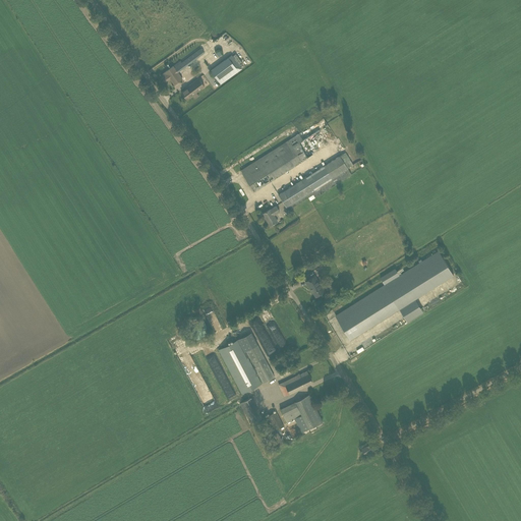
[(178,81),(182,78),(179,74),(178,72),(181,69),(205,53),(200,46),(165,72),(161,74),(166,81),(170,78),(174,84),(178,81)]
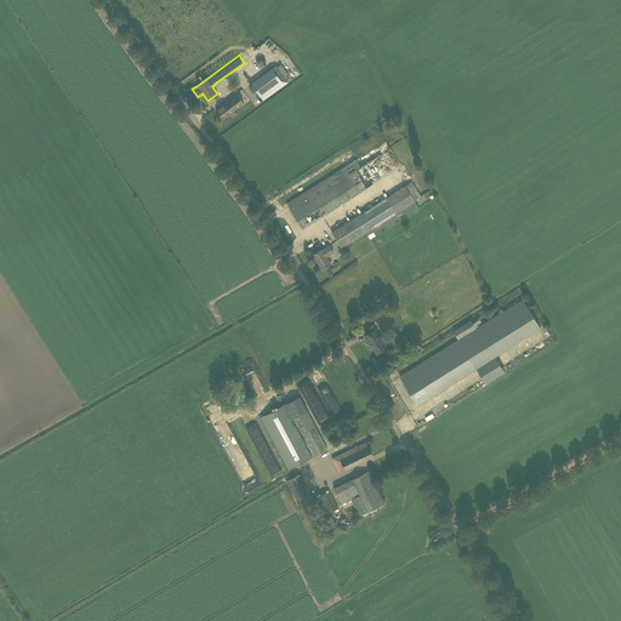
[(263,101),(289,81),(277,66),(251,84),(263,101)]
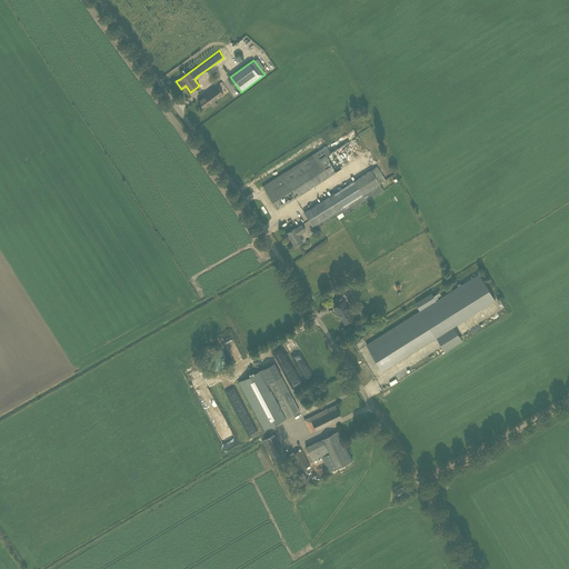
[(223,93),(217,86),(202,96),(203,97),(198,101),(203,108),(223,93)]
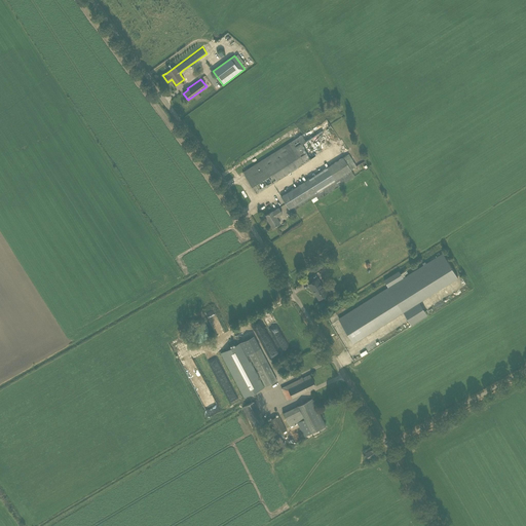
[(316,125),(247,170),(242,172),(256,193),(260,190),(311,158),(301,144),(321,130),(316,125)]
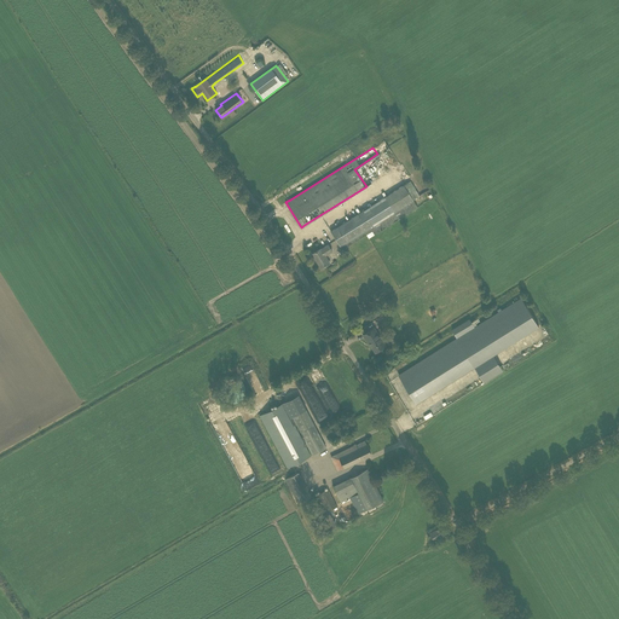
[(330,231),(340,246),(342,249),(372,231),(374,233),(417,207),(412,198),(420,195),(410,180),(330,231)]
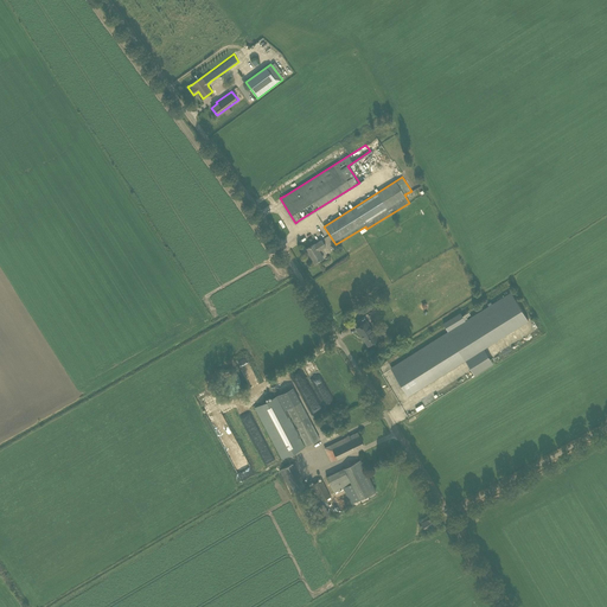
[(319,251),(324,248),(326,247),(321,241),(314,244),(314,243),(306,249),(314,263),(323,257),(321,255),(319,251)]
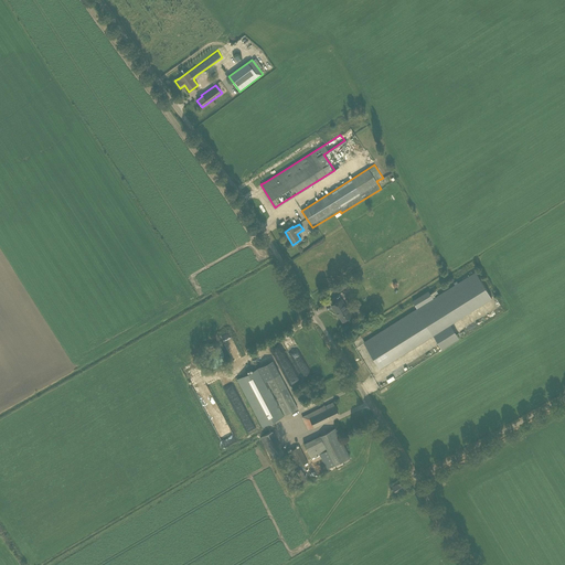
[(381,368),(434,336),(441,349),(459,338),(451,324),(492,299),(476,273),(458,284),(457,280),(454,283),(456,286),(434,299),(428,291),(413,300),(417,309),(364,342),(381,368)]
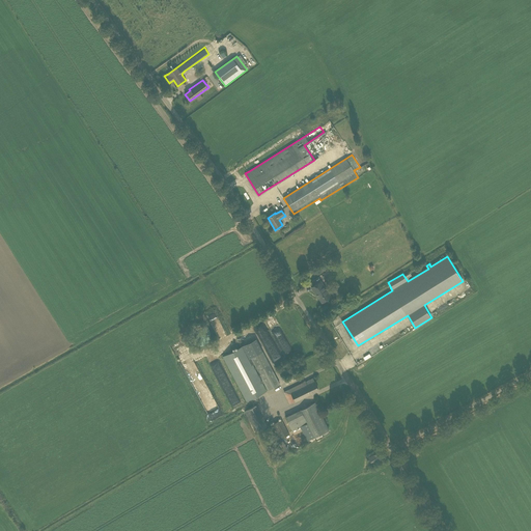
[(320,281),(315,284),(311,287),(315,295),(316,294),(322,302),(331,297),(320,281)]
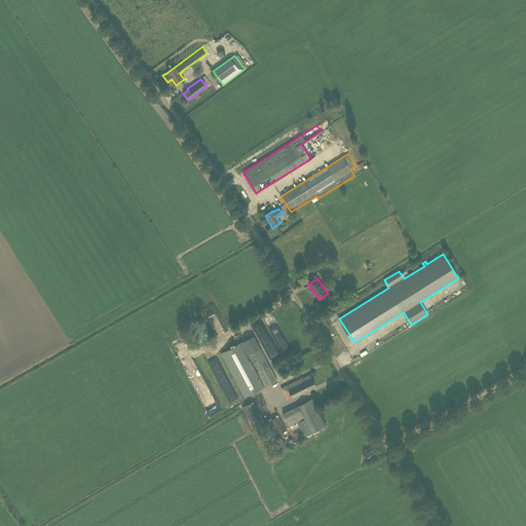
[(270,315),(265,317),(269,326),(274,324),(270,315)]
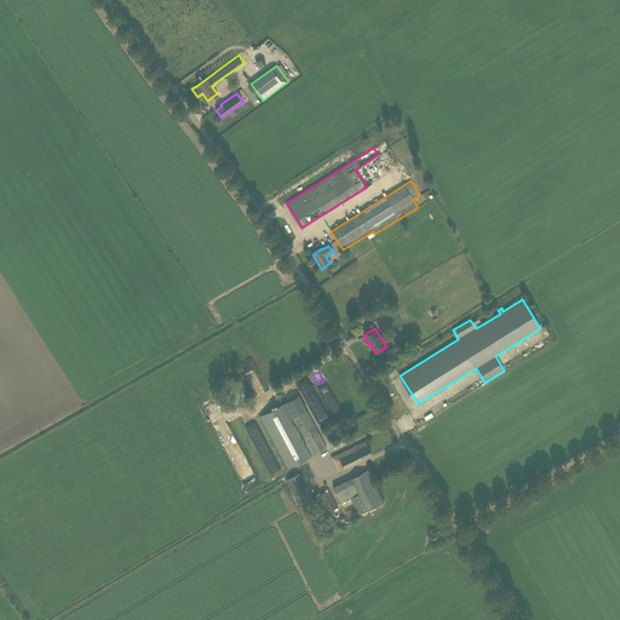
[(227,401),(229,402),(231,403),(234,403),(236,402),(239,401),(241,400),(242,397),(244,395),(245,392),(245,390),(245,388),(244,385),(242,383),(240,382),(237,380),(235,379),(233,379),(230,379),(228,380),(225,382),(224,383),(222,385),(222,388),(220,390),(220,392),(222,395),(223,397),(224,400),(227,401)]
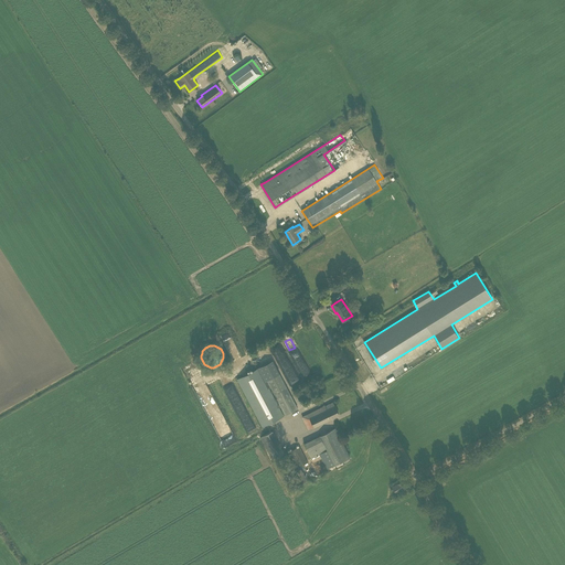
[(279,361),(286,377),(295,374),(289,356),(279,361)]
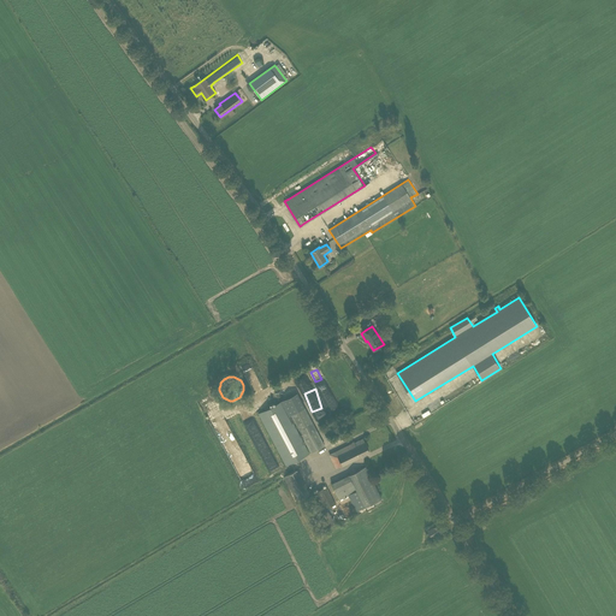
[(202,409),(214,404),(212,397),(200,402),(202,409)]
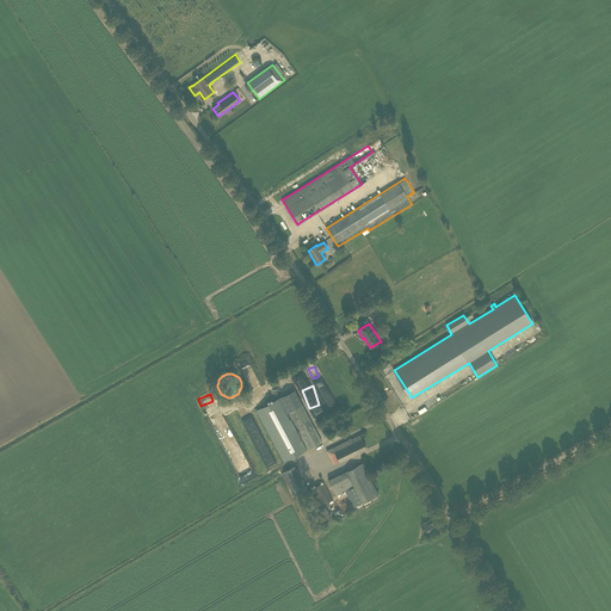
[(307,450),(302,440),(301,438),(290,419),(289,417),(279,397),(255,411),(245,417),(272,468),(283,462),(307,450)]
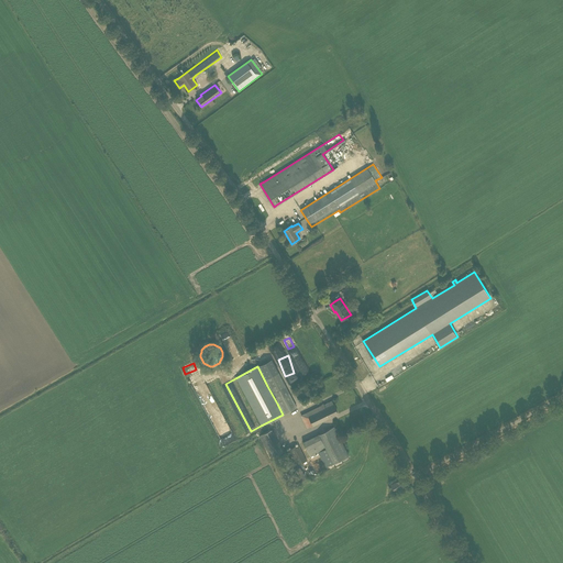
[(266,384),(267,386),(269,385),(279,403),(277,404),(278,406),(279,405),(285,414),(296,407),(278,372),(266,378),(268,383),(266,384)]
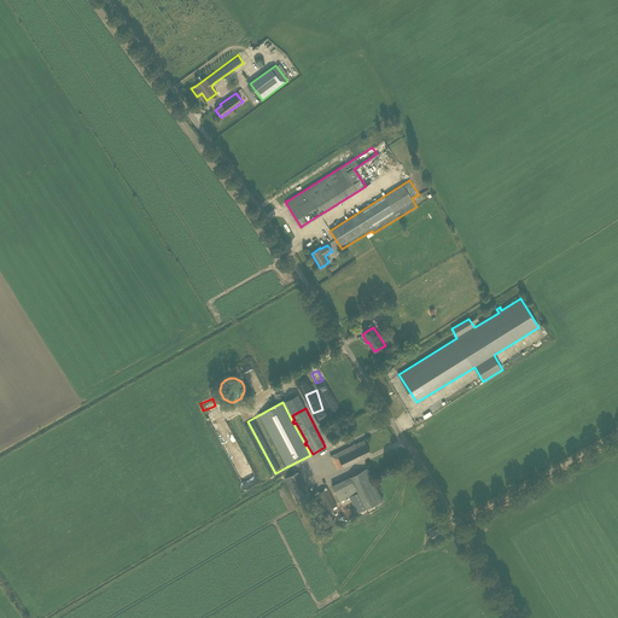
[(343,427),(337,430),(334,432),(339,441),(347,437),(343,427)]
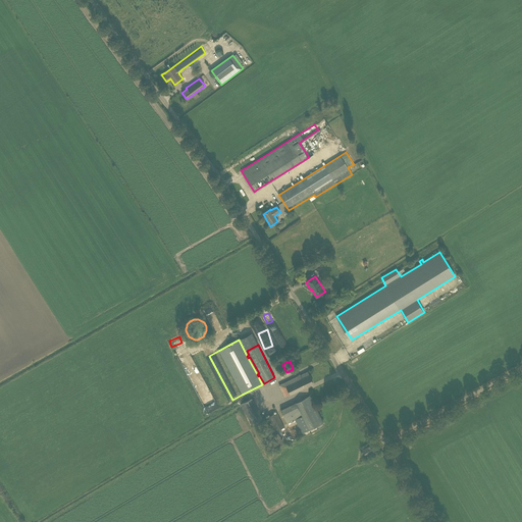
[(279,384),(285,397),(313,382),(307,371),(301,375),(300,374),(298,375),(298,376),(279,384)]
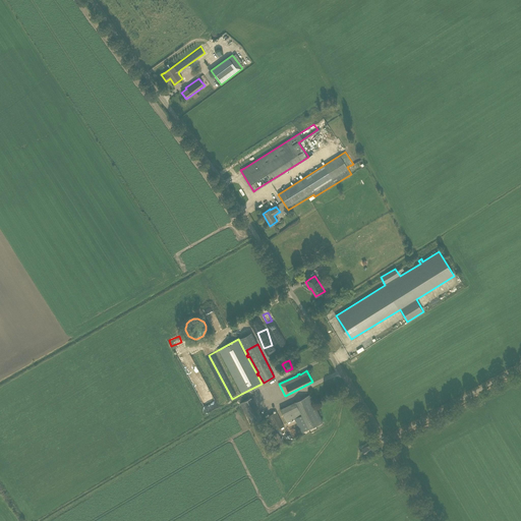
[(302,431),(323,421),(309,395),(280,409),(287,422),(295,418),(302,431)]
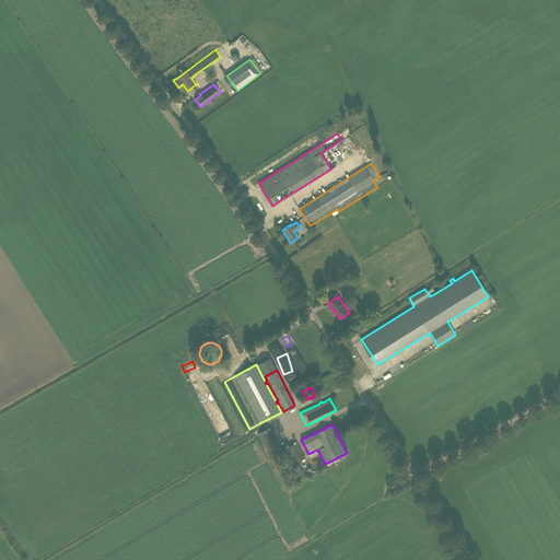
[(281,450),(269,427),(258,433),(270,455),(281,450)]
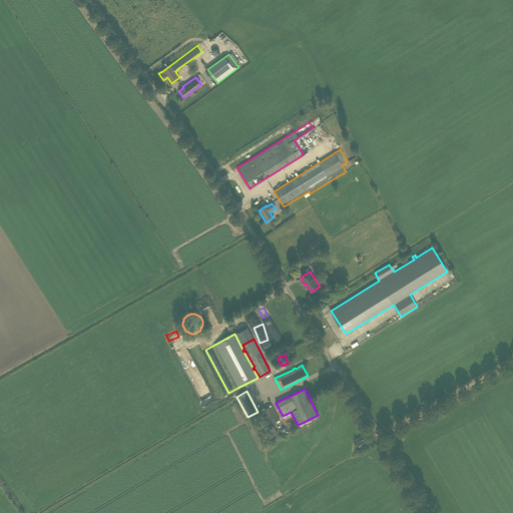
[(204,406),(213,401),(211,398),(207,401),(206,399),(201,402),(204,406)]
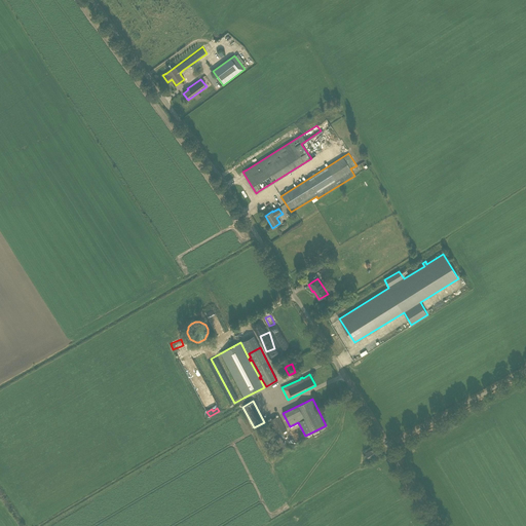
[(279,451),(285,448),(278,435),(287,430),(279,415),(265,421),(279,451)]
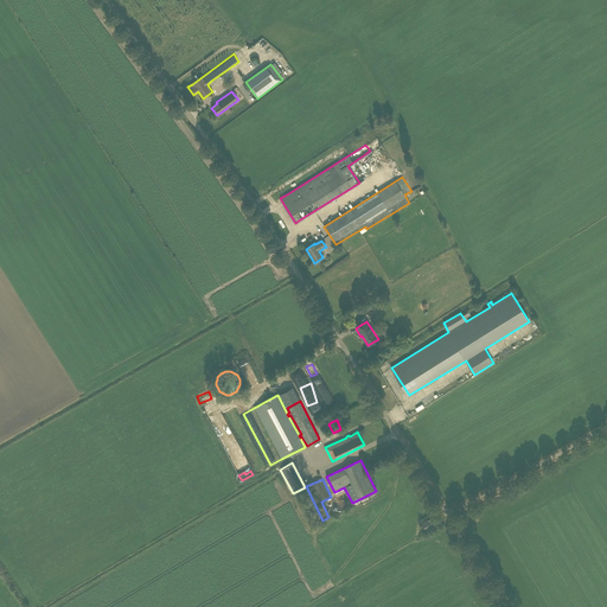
[(426,530),(438,523),(433,516),(422,523),(426,530)]
